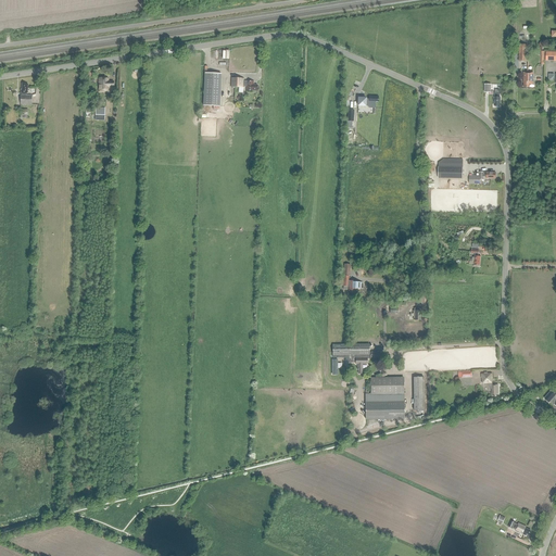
[(555,52),(546,52),(545,61),(555,61),(555,52)]
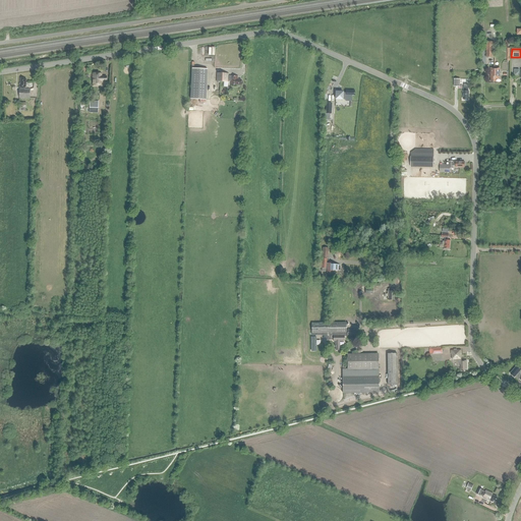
[(191,68),(190,99),(206,100),(207,69),(191,68)]
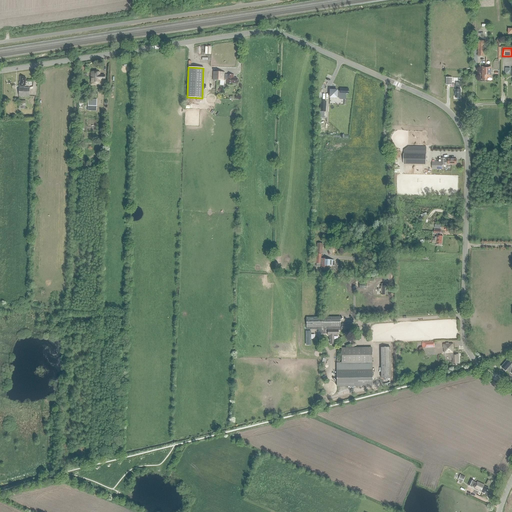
[(482,76),(482,80),(487,80),(487,77),(491,77),(491,67),(482,67),(482,76)]
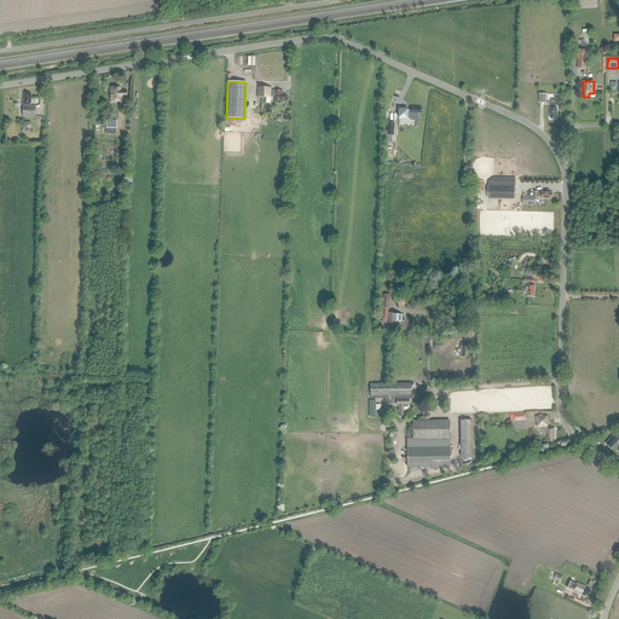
[(126,90),(120,90),(120,88),(111,87),(111,93),(110,93),(110,102),(121,102),(121,98),(126,98),(126,90)]
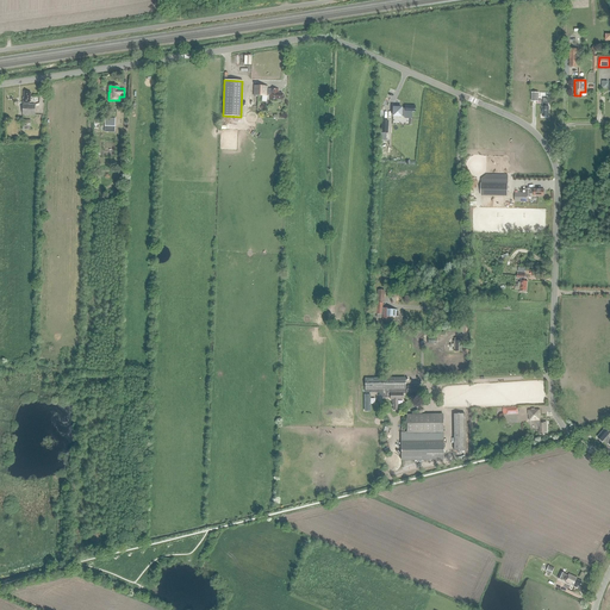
[(278,93),(278,89),(271,89),(267,89),(267,86),(254,86),(254,95),(267,97),(267,94),(271,94),(271,99),(278,99),(281,99),(282,93),(278,93)]
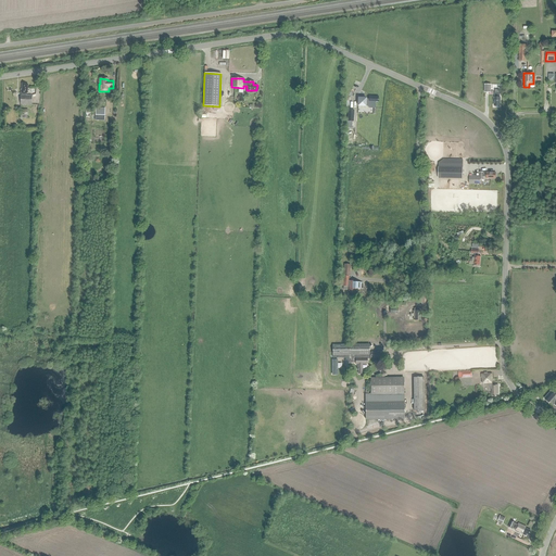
[(21,104),(32,104),(32,96),(26,96),(26,93),(27,93),(27,84),(22,84),(22,89),(21,89),(21,96),(21,104)]
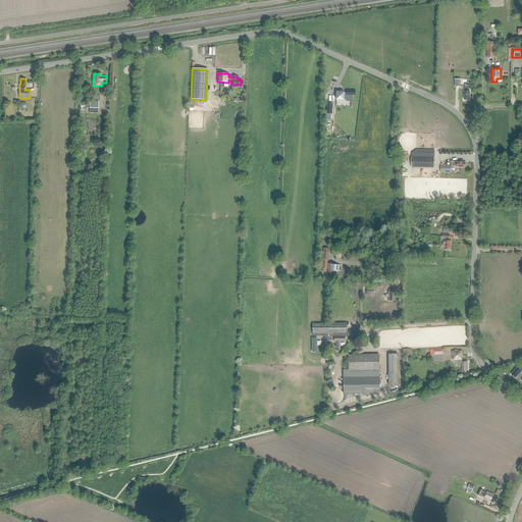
[(344,93),(336,92),(336,99),(346,100),(347,97),(353,98),(353,96),(355,96),(355,90),(347,90),(347,93),(344,93)]
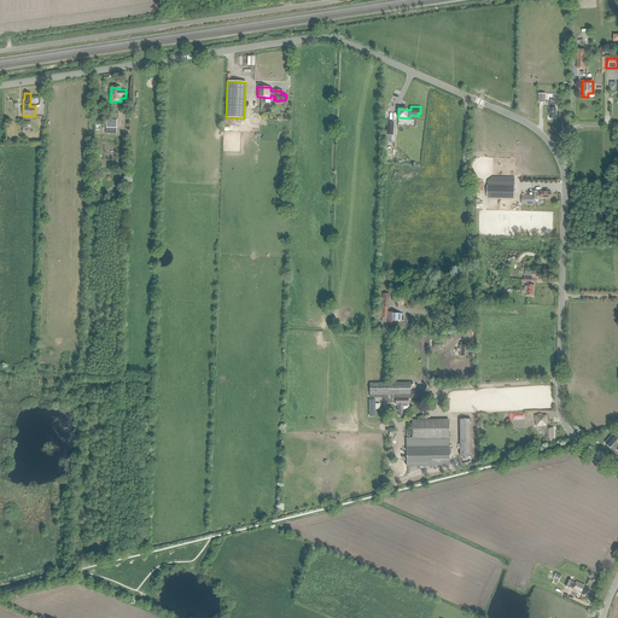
[(106,121),(106,134),(116,134),(116,121),(106,121)]
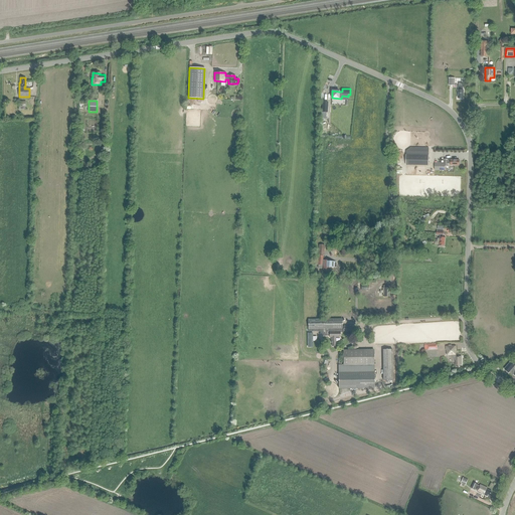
[(405,165),(428,165),(428,155),(405,155),(405,165)]
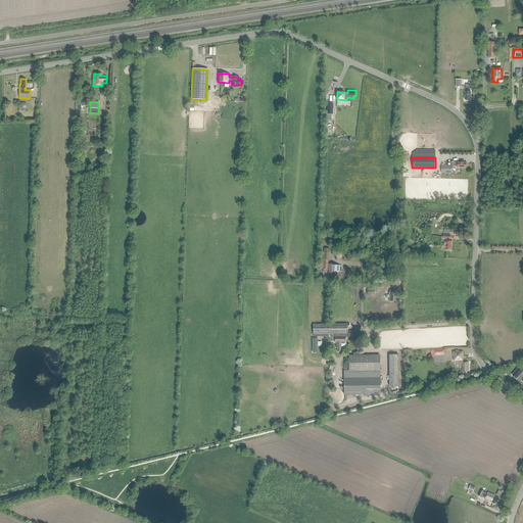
[(466,164),(466,162),(458,162),(455,162),(450,161),(450,165),(441,165),(441,173),(452,173),(452,170),(455,170),(455,167),(458,167),(458,169),(466,169),(466,168),(467,167),(467,165),(466,164)]
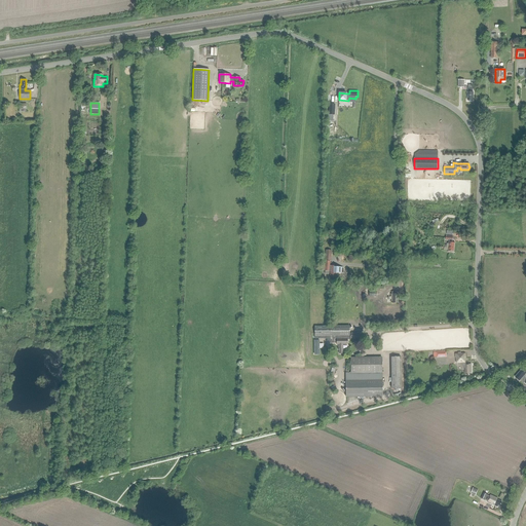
[(448,250),(448,251),(454,251),(454,242),(449,241),(448,242),(443,242),(442,250),(448,250)]
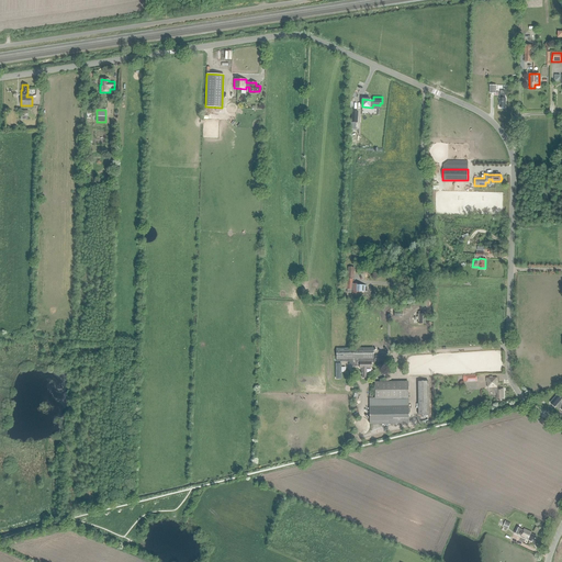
[(347,282),(346,289),(351,289),(352,289),(351,295),(352,295),(358,295),(358,293),(359,293),(359,291),(367,292),(367,285),(359,284),(351,283),(351,282),(352,279),(347,279),(347,282)]
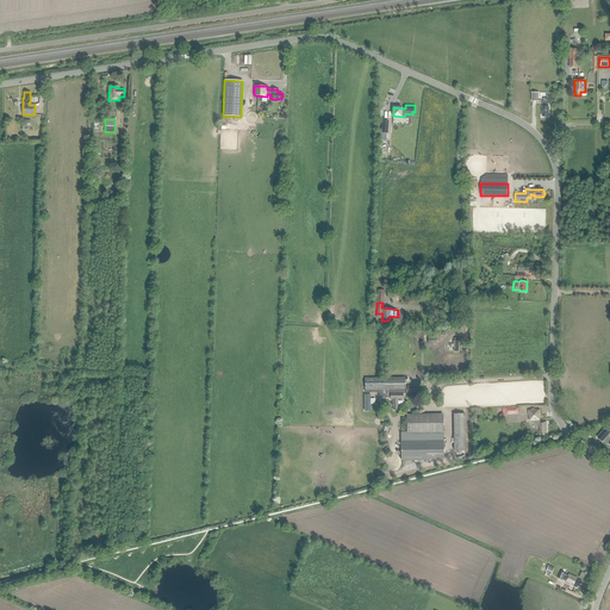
[(454,338),(454,341),(453,341),(453,344),(449,344),(449,347),(453,347),(453,349),(454,349),(454,352),(461,352),(461,341),(458,341),(458,338),(454,338)]
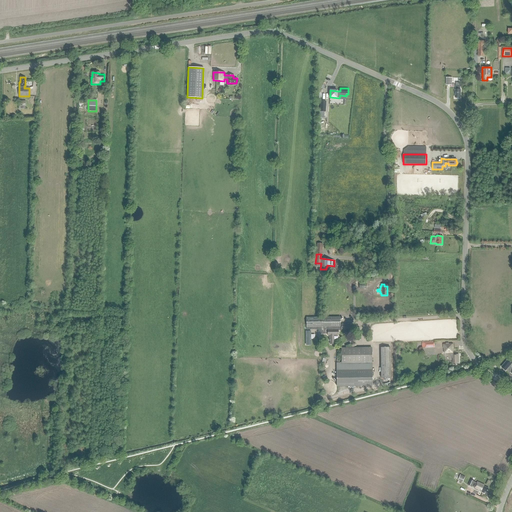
[(323,317),(306,317),(307,327),(318,327),(319,332),(320,334),(327,333),(327,335),(329,335),(329,341),(329,344),(333,344),(333,340),(333,335),(338,335),(338,329),(341,329),(341,324),(340,325),(339,318),(339,317),(334,317),(331,317),(323,317)]
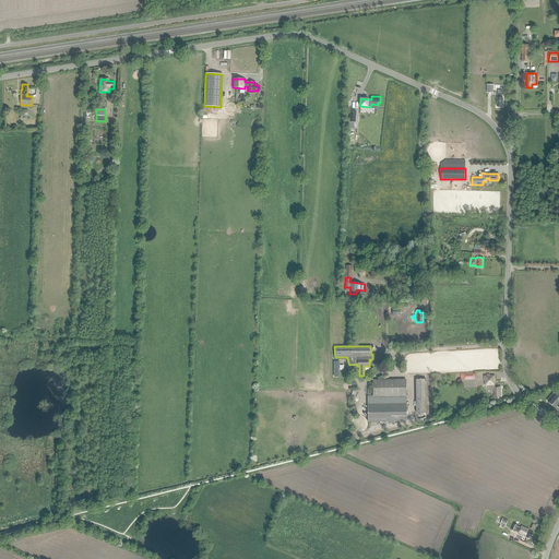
[(494,390),(494,391),(495,395),(494,395),(494,399),(499,399),(499,396),(500,396),(500,387),(495,387),(495,380),(495,376),(484,376),(484,380),(485,380),(485,385),(489,385),(489,387),(494,390)]
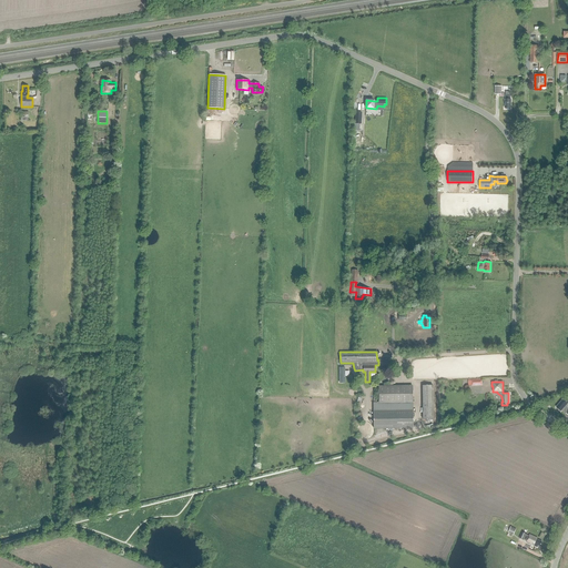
[(424,386),(424,419),(433,418),(433,385),(424,386)]
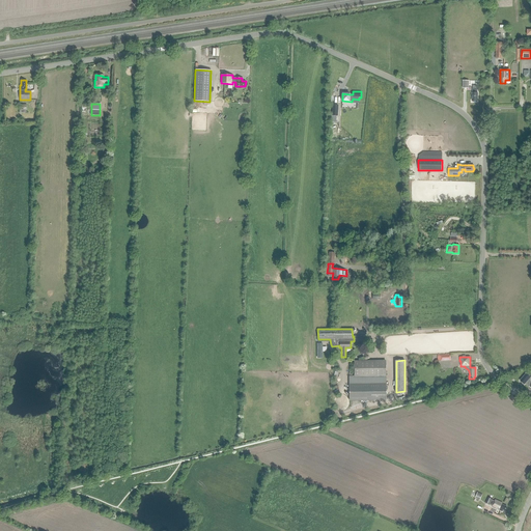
[(385,361),(354,361),(354,376),(348,376),(350,400),(386,399),(385,361)]
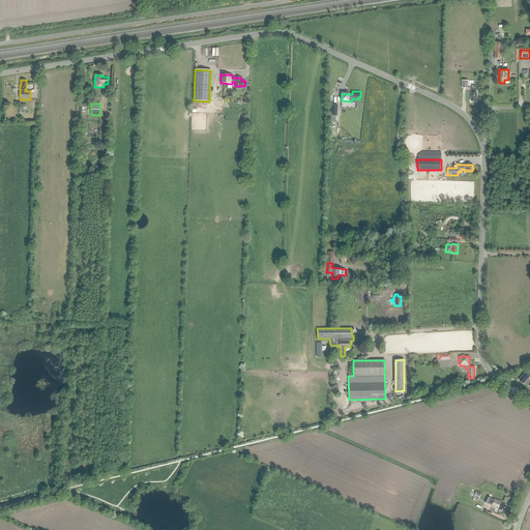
[(529,385),(529,386),(529,377),(529,376),(529,374),(527,372),(520,380),(524,383),(526,382),(529,385)]
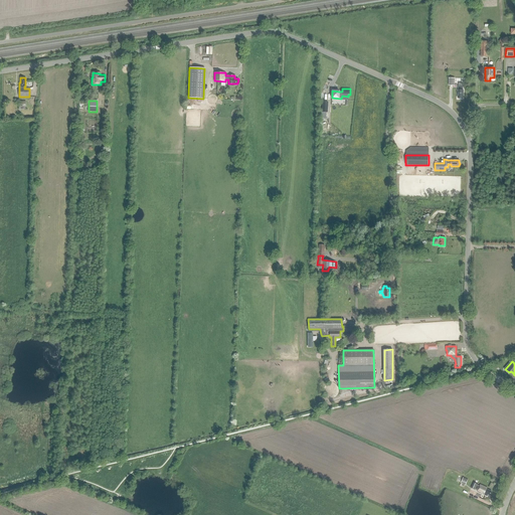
[(487,496),(488,495),(490,496),(491,491),(486,489),(487,488),(480,485),(480,486),(477,485),(475,489),(478,491),(477,492),(487,496)]
